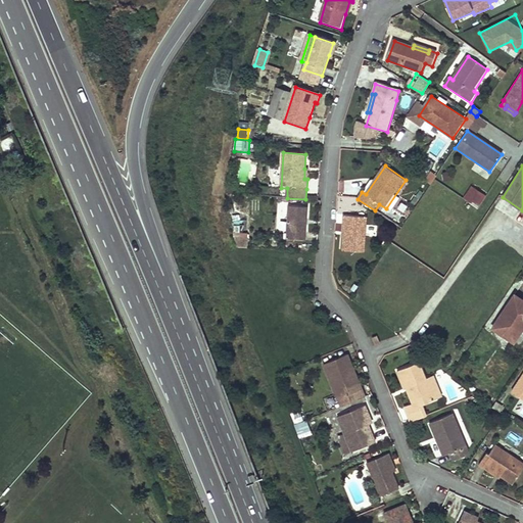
[(463,198),(478,207),(486,194),(471,185),(463,198)]
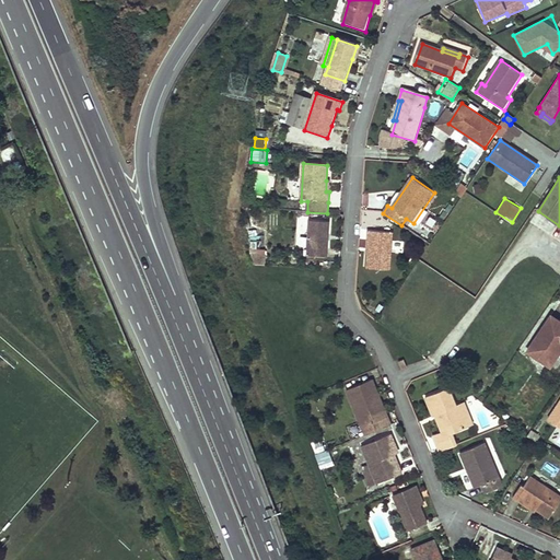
[(327,248),(327,249),(329,222),(308,221),(307,247),(307,256),(326,258),(327,248)]
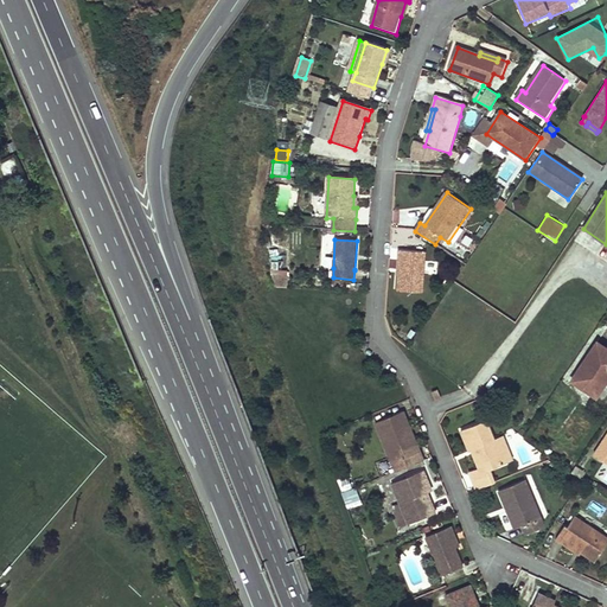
[(425,251),(400,251),(398,260),(400,261),(398,289),(422,292),(425,251)]
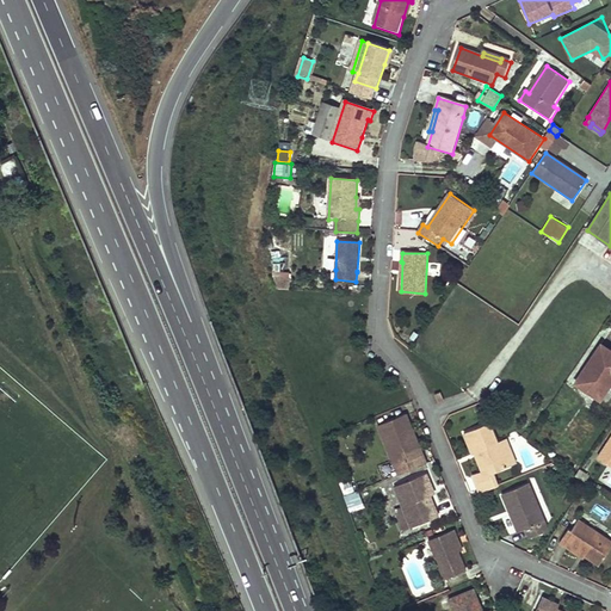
[(278,278),(279,290),(294,291),(295,281),(278,278)]
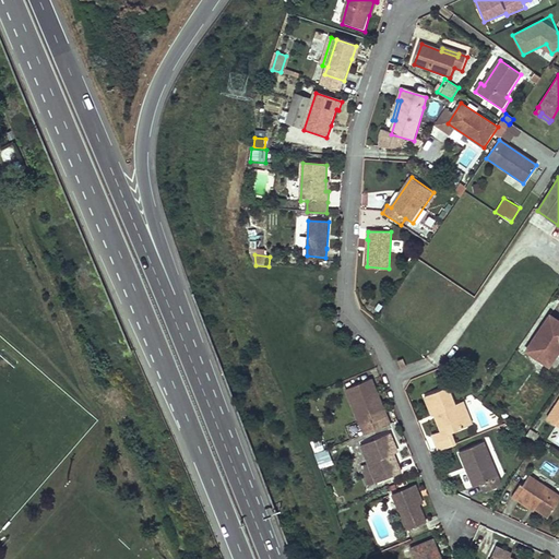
[(558,321),(550,316),(527,351),(550,366),(558,352),(558,321)]
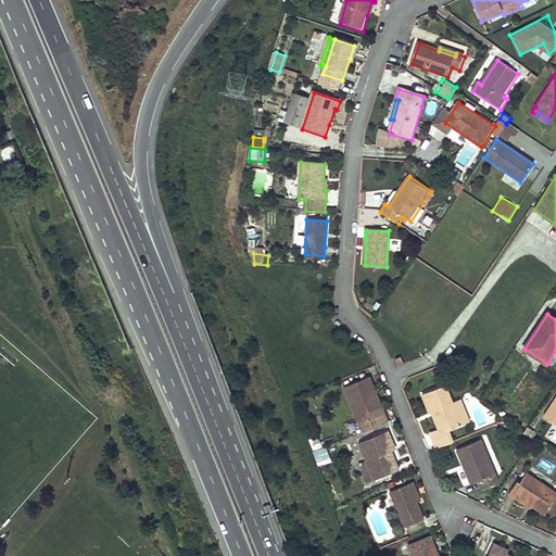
[(401,356),(394,358),(397,366),(404,364),(401,356)]
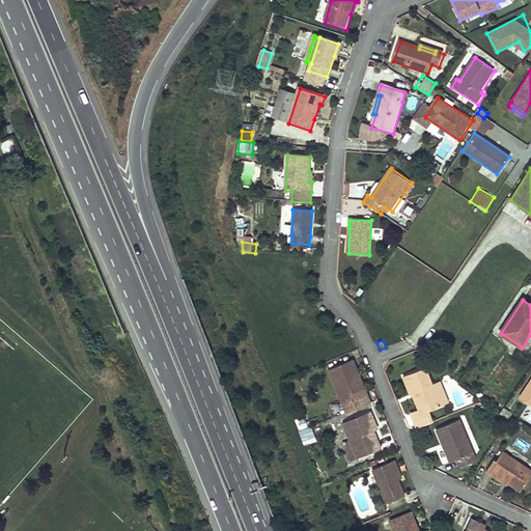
[(346,397),(352,410),(369,402),(371,401),(368,394),(364,395),(358,379),(361,378),(353,359),(329,369),(341,399),(346,397)]
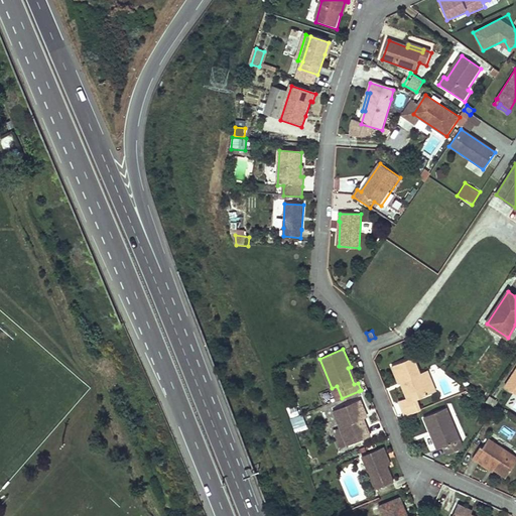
[(433,392),(425,372),(421,374),(414,357),(393,366),(400,383),(406,381),(409,388),(405,390),(408,397),(400,400),(403,408),(406,415),(420,410),(417,403),(416,399),(433,392)]
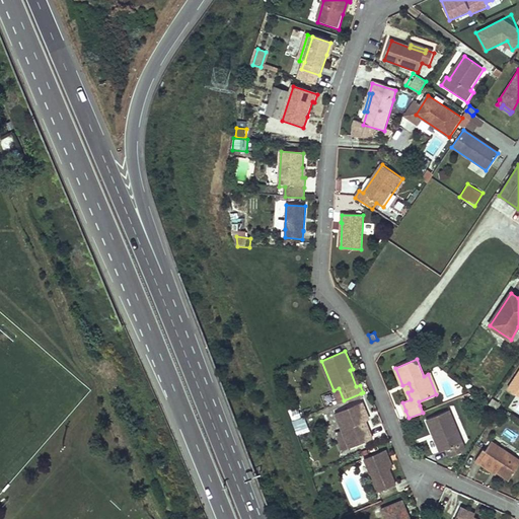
[(360,385),(353,369),(350,370),(356,386),(360,385)]
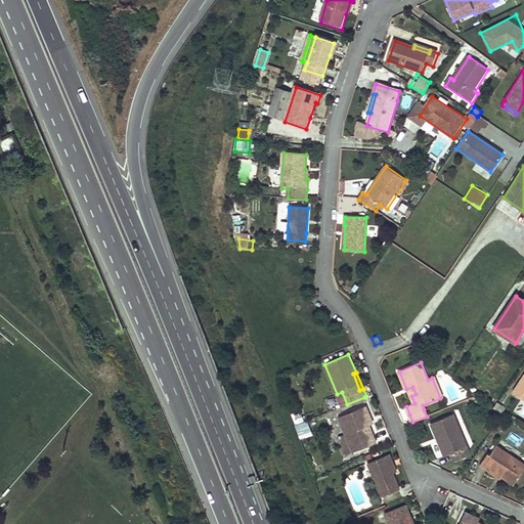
[(523,375),(513,393),(523,400),(523,375)]
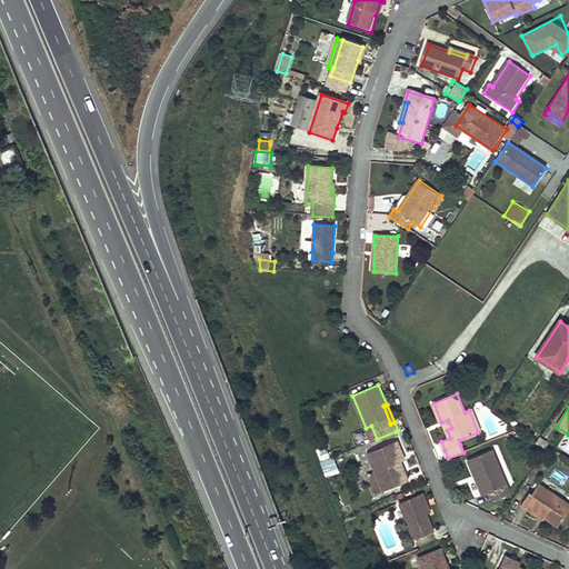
[(472,409),(469,410),(478,432),(481,431),(472,409)]
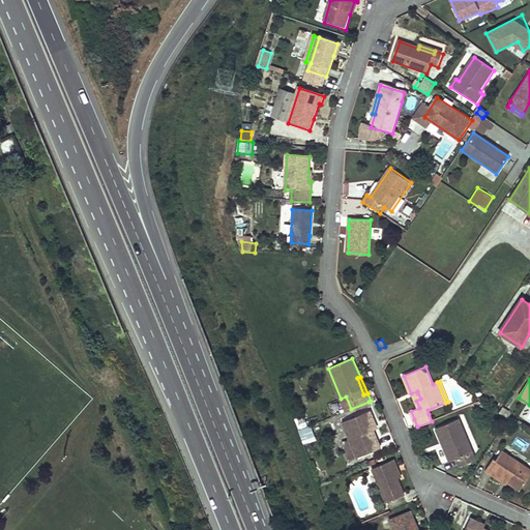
[(341,399),(346,411),(351,409),(346,396),(341,399)]
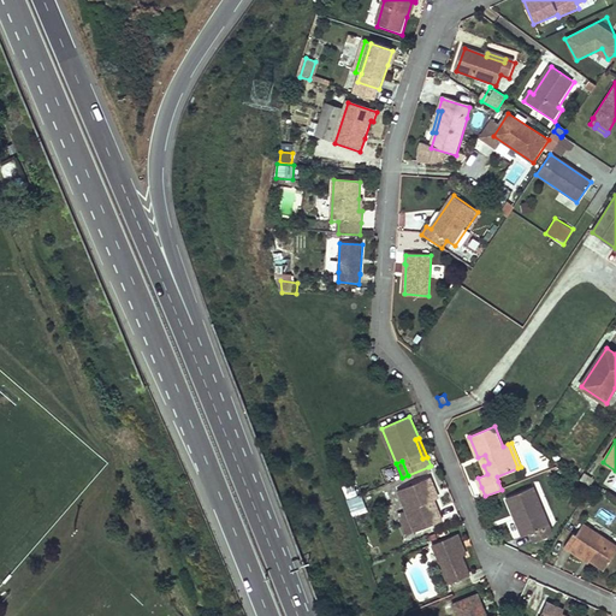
[(444,521),(434,501),(431,490),(436,489),(431,477),(398,491),(407,511),(413,509),(422,529),(444,521)]
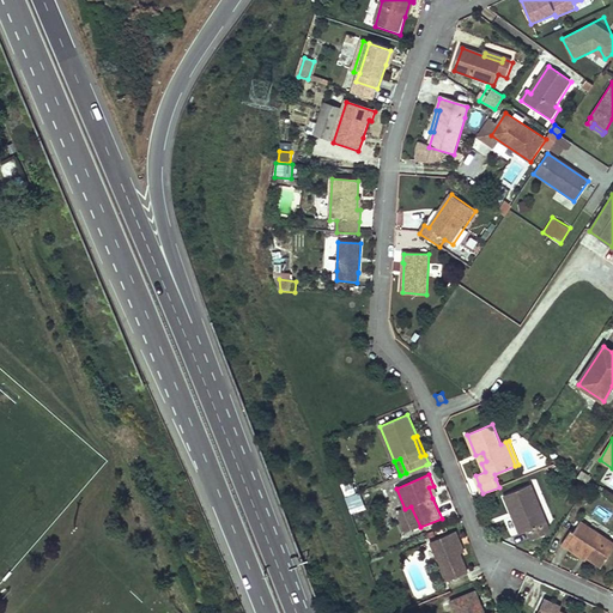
[(341,485),(350,514),(363,509),(354,481),(341,485)]
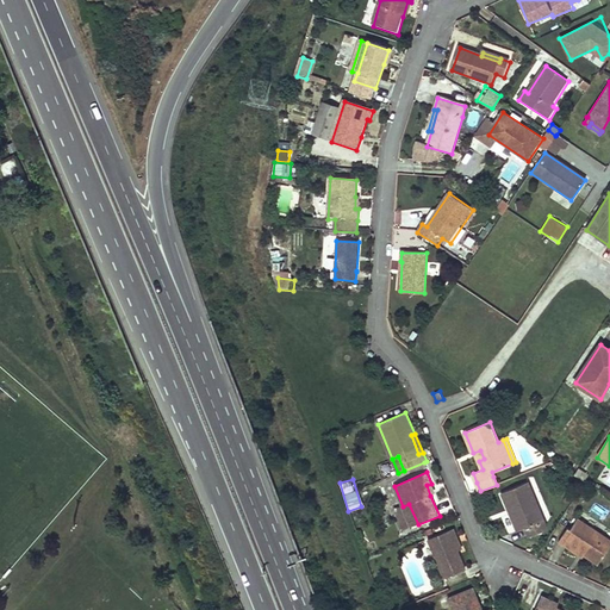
[(529,537),(542,533),(547,527),(529,481),(503,492),(517,530),(526,528),(529,537)]
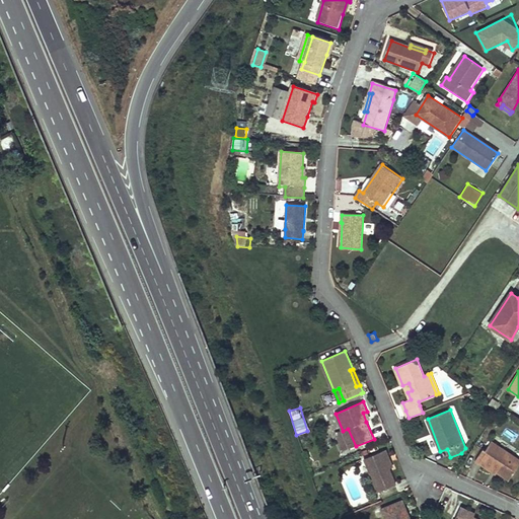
[(351,448),(356,446),(348,429),(343,431),(351,448)]
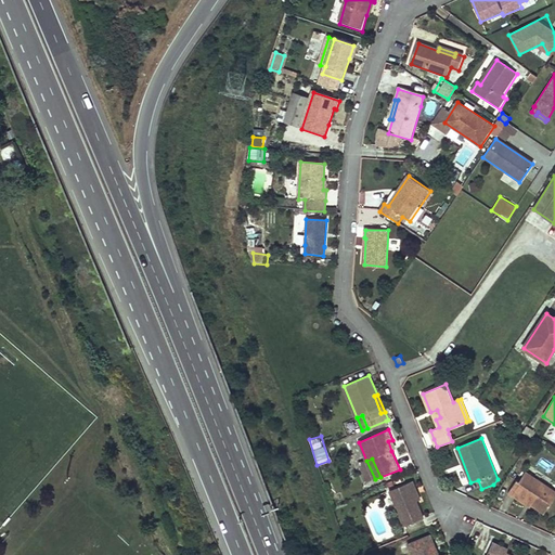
[(508,493),(519,501),(521,498),(531,505),(545,514),(554,498),(554,481),(530,465),(519,481),(517,479),(508,493)]
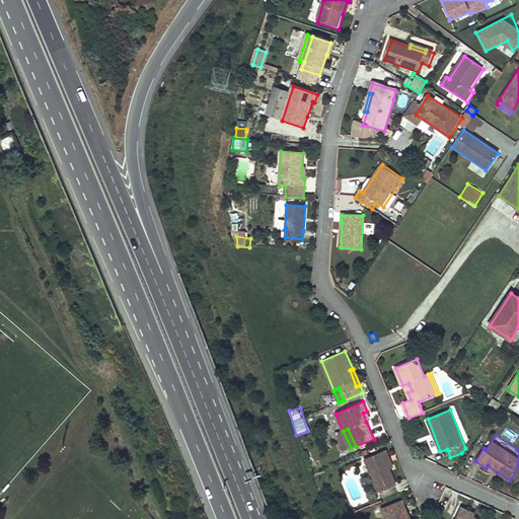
[(365,456),(378,490),(395,483),(390,467),(385,458),(389,456),(386,448),(365,456)]
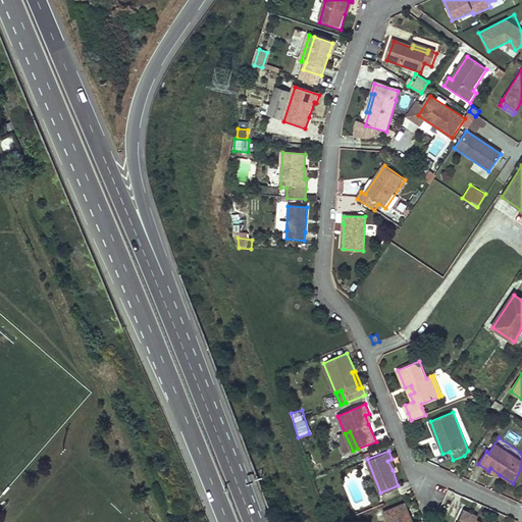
[(490,468),(488,471),(499,477),(500,475),(490,468)]
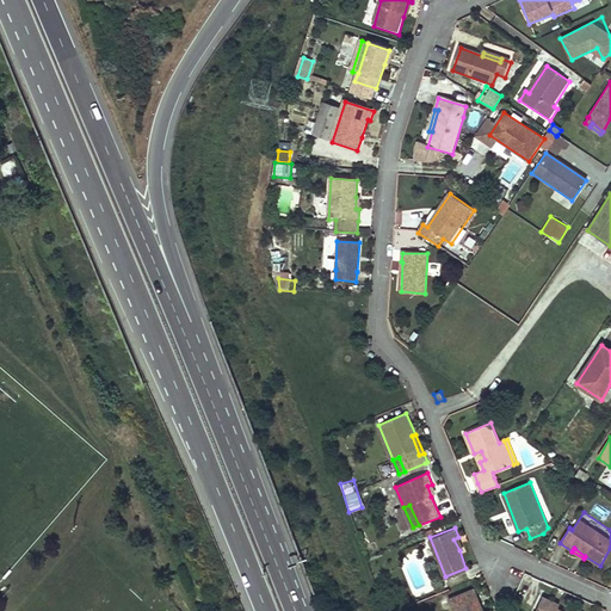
[(489,610),(485,610),(482,610),(474,590),(450,599),(455,610),(489,610)]
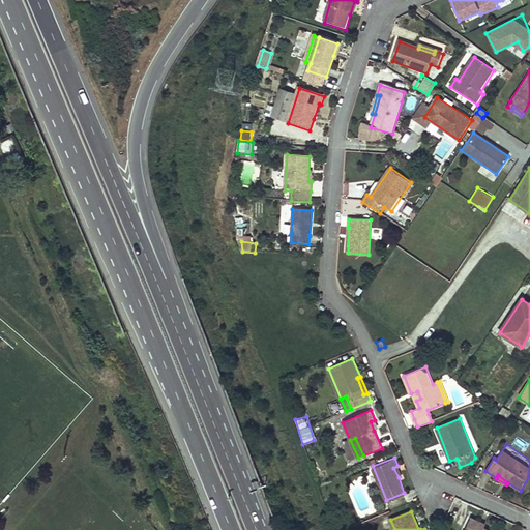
[(468,517),(466,521),(480,526),(482,523),(468,517)]
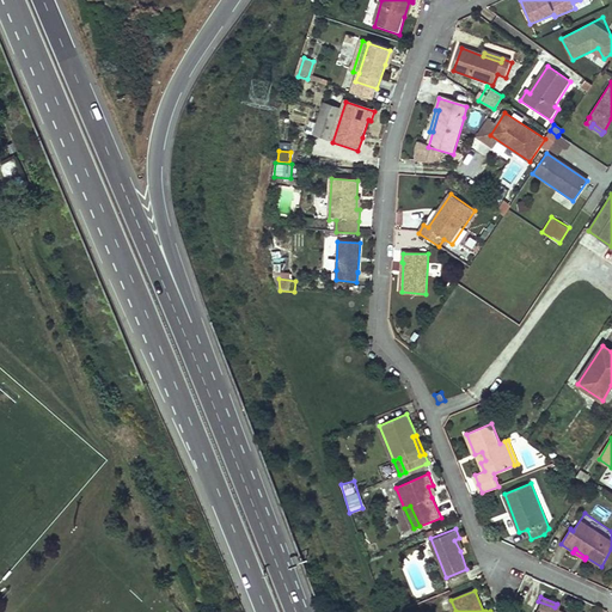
[(565,611),(555,607),(538,601),(532,611),(576,611),(573,611),(571,611),(565,611)]
